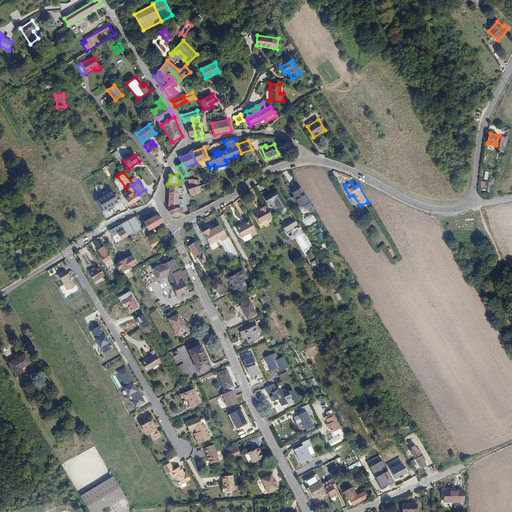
[(167,184),(167,188),(169,188),(169,192),(178,192),(179,184),(167,184)]
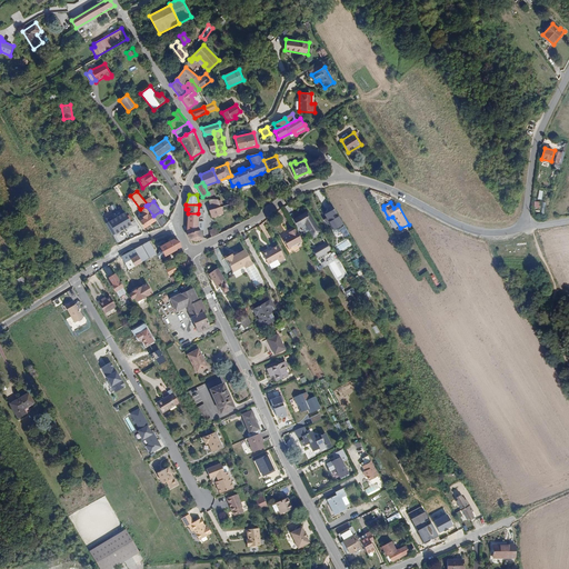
[(153,216),(146,206),(140,209),(137,211),(143,219),(140,221),(145,229),(157,220),(153,216)]
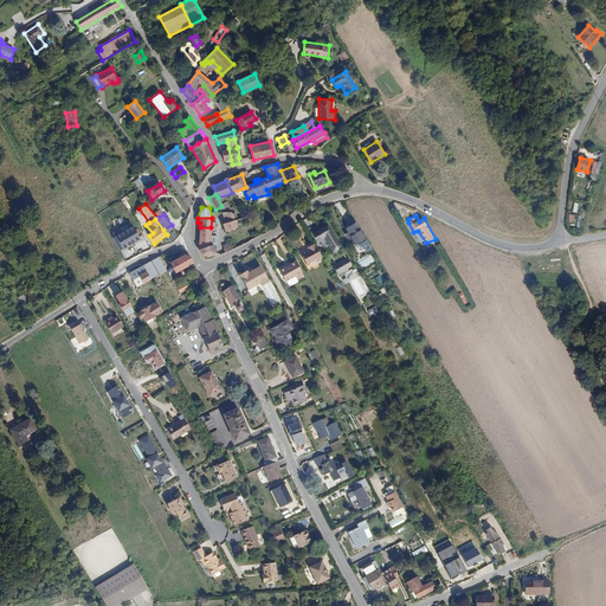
[(234,220),(223,224),(226,232),(237,227),(234,220)]
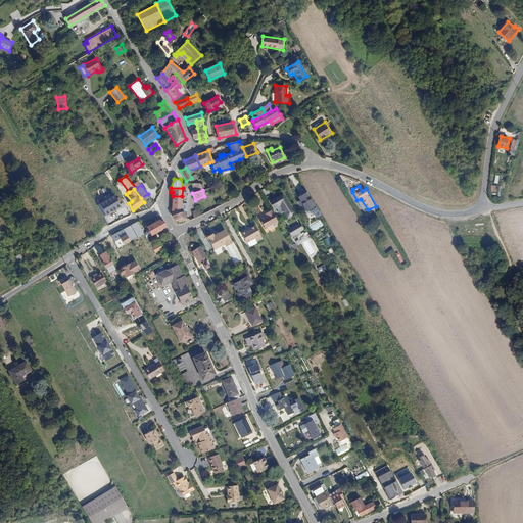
[(301,192),(298,197),(300,200),(297,201),(300,206),(304,207),(307,211),(318,209),(312,199),(308,201),(306,198),(311,196),(308,192),(306,191),(301,192)]
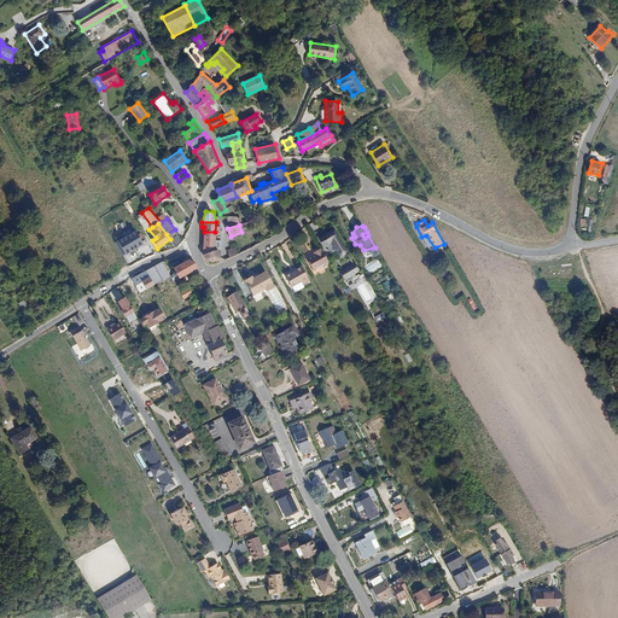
[(178,233),(175,229),(167,234),(170,239),(176,234),(178,233)]
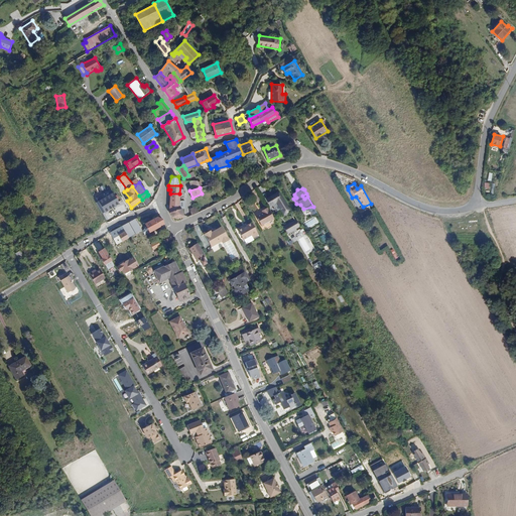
[(290,211),(279,191),(266,199),(270,207),(276,203),(284,215),(290,211)]
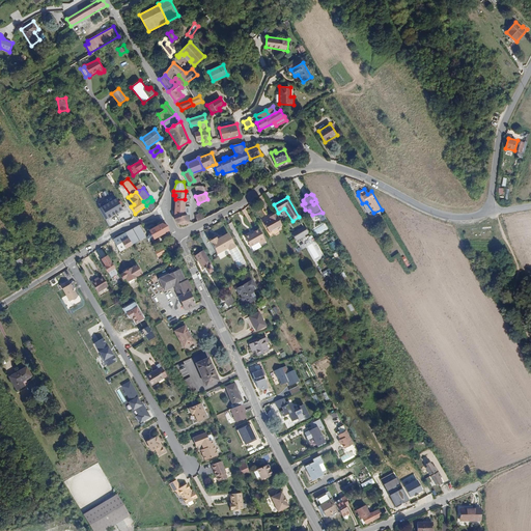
[(109,202),(115,214),(123,210),(116,198),(109,202)]
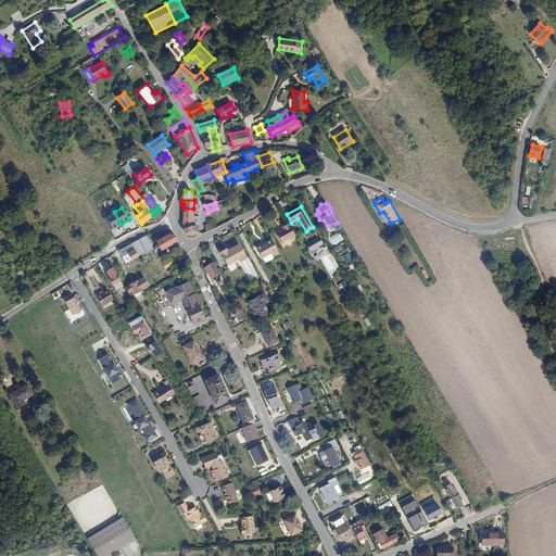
[(182,226),(194,222),(194,216),(193,209),(184,209),(182,226)]
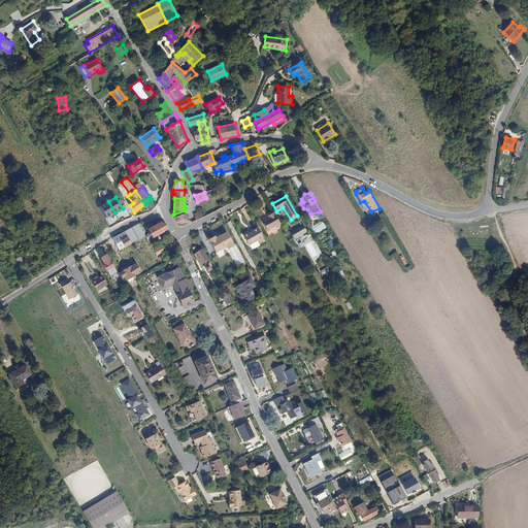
[(155,205),(151,200),(145,204),(150,210),(155,205)]
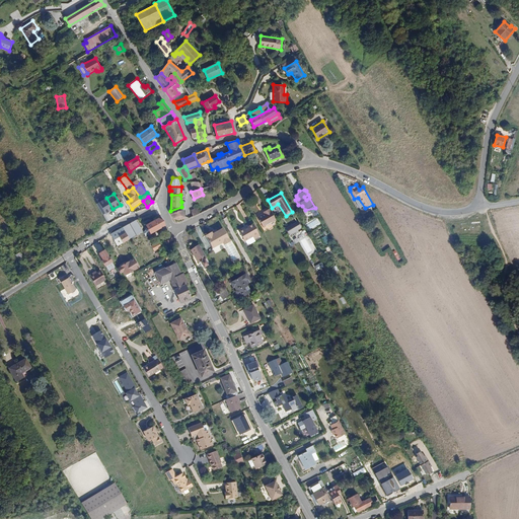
[(98,202),(105,214),(113,209),(106,198),(98,202)]
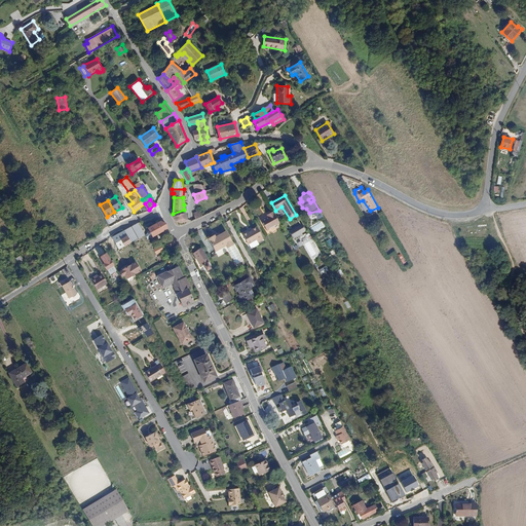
[(185,213),(184,210),(173,214),(175,221),(182,223),(188,220),(185,213)]
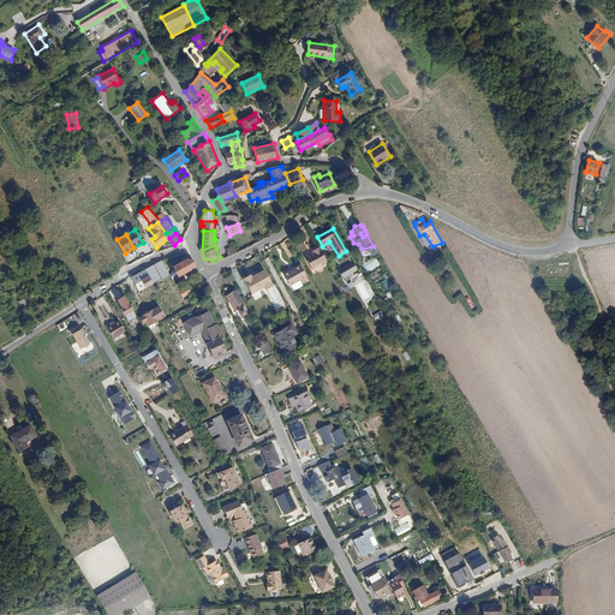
[(226,249),(230,256),(237,252),(234,245),(226,249)]
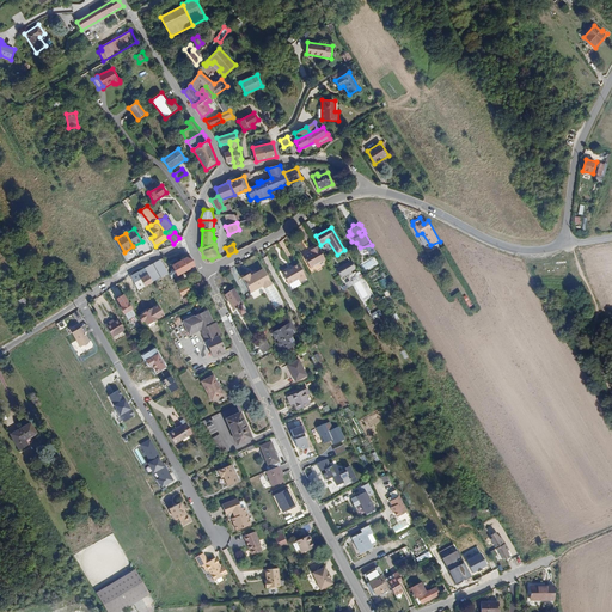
[(304,256),(311,269),(326,261),(318,245),(311,250),(312,252),(304,256)]
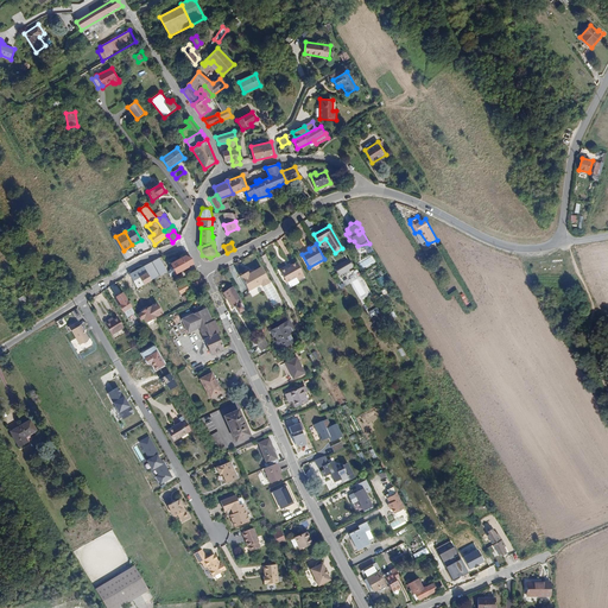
[(171,267),(170,268),(170,270),(171,271),(172,272),(173,272),(175,272),(176,274),(195,265),(191,259),(187,255),(171,264),(172,266),(171,267)]
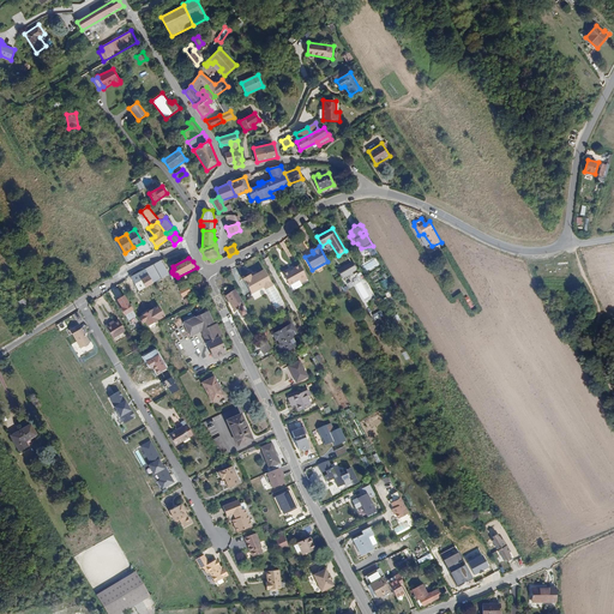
[(362,264),(366,271),(380,265),(377,258),(362,264)]
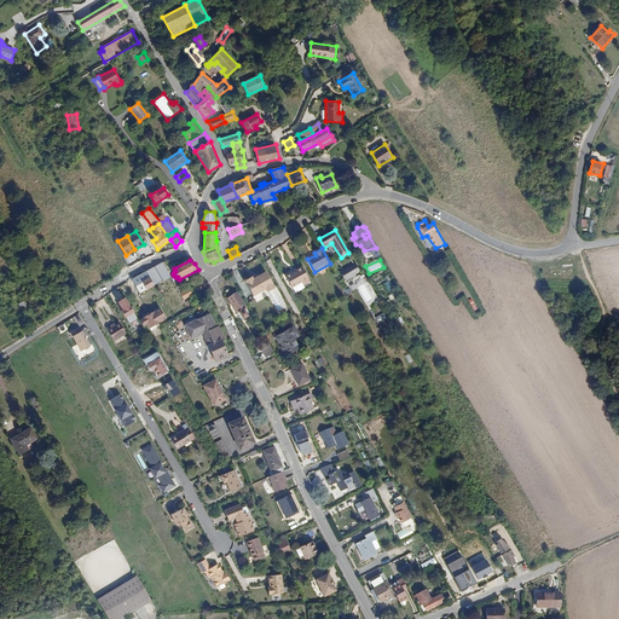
[(162,262),(146,271),(150,277),(155,285),(169,277),(162,262)]
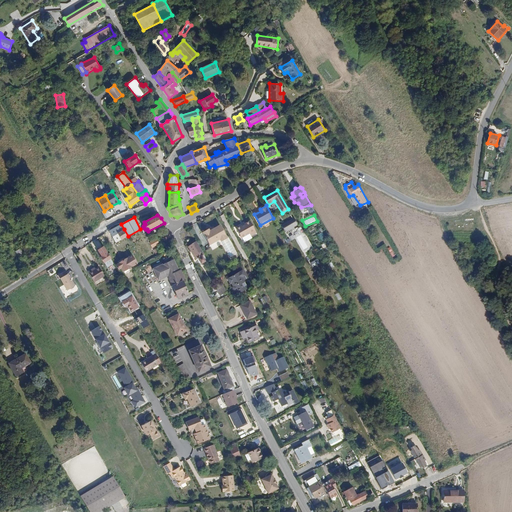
[(294,218),(282,225),(286,232),(298,224),(294,218)]
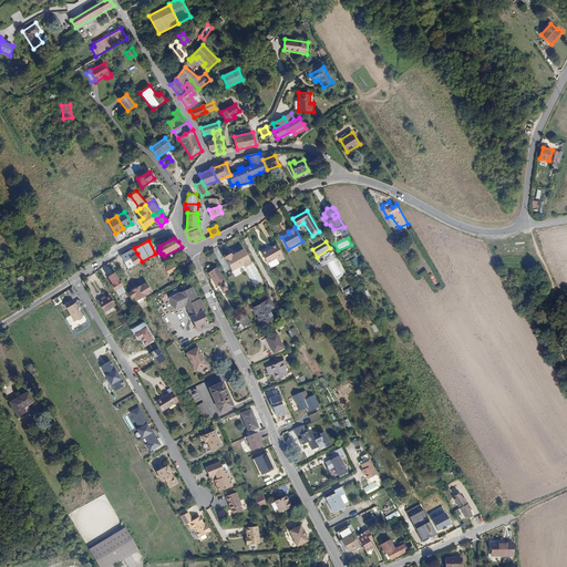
[(276,243),(260,251),(268,264),(277,258),(279,261),(285,258),(276,243)]
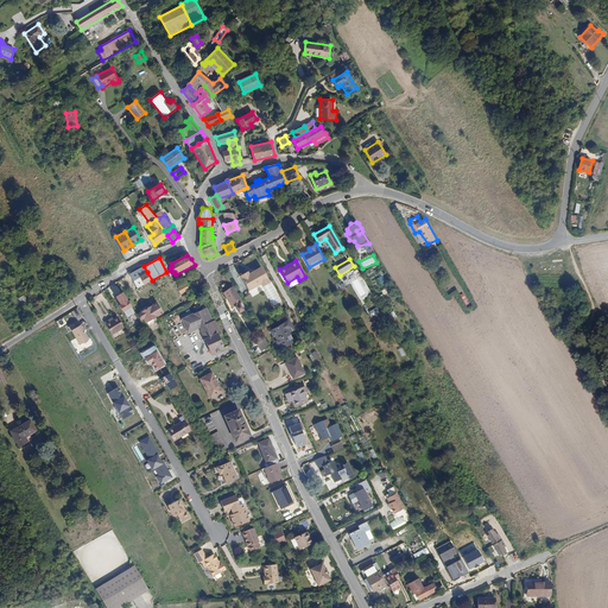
[(145,285),(152,280),(147,272),(144,266),(130,274),(138,289),(145,285)]
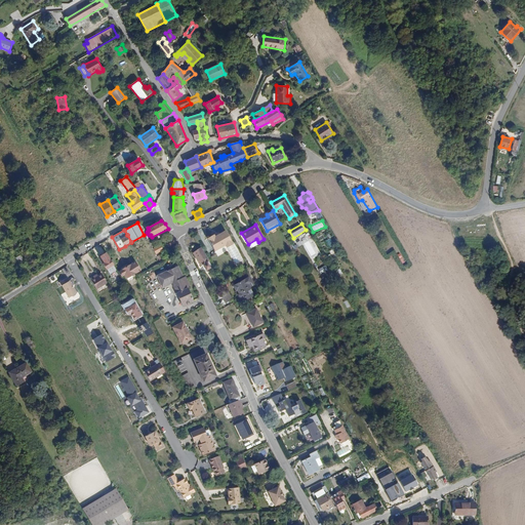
[(234,244),(227,231),(216,236),(214,234),(208,238),(215,251),(226,245),(227,247),(234,244)]
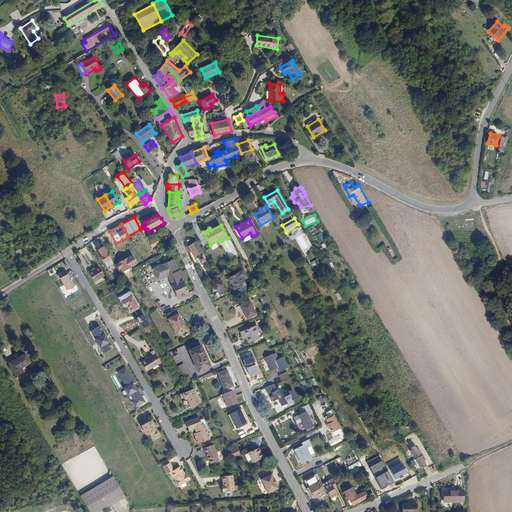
[(304,241),(307,239),(301,228),(293,233),(303,250),(308,247),(304,241)]
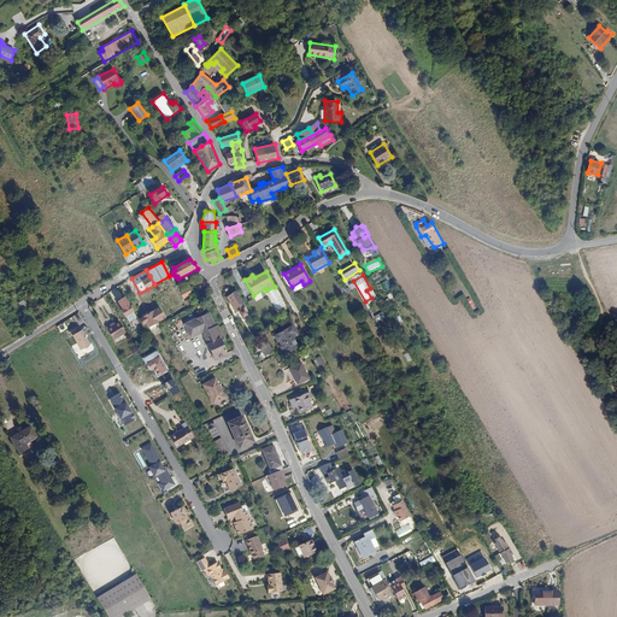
[(191,288),(180,291),(182,298),(193,295),(191,288)]
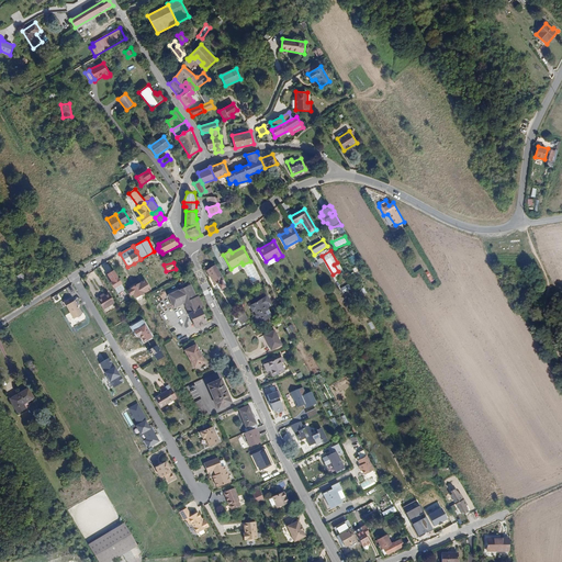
[(222,290),(227,287),(223,281),(225,280),(215,265),(206,270),(215,284),(217,283),(222,290)]
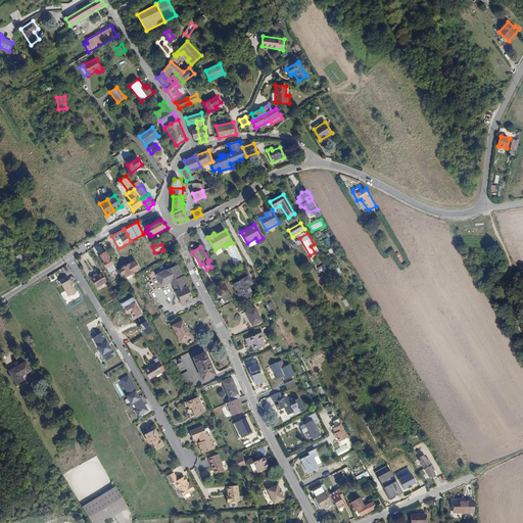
[(113,265),(105,251),(99,255),(105,265),(104,266),(106,269),(113,265)]
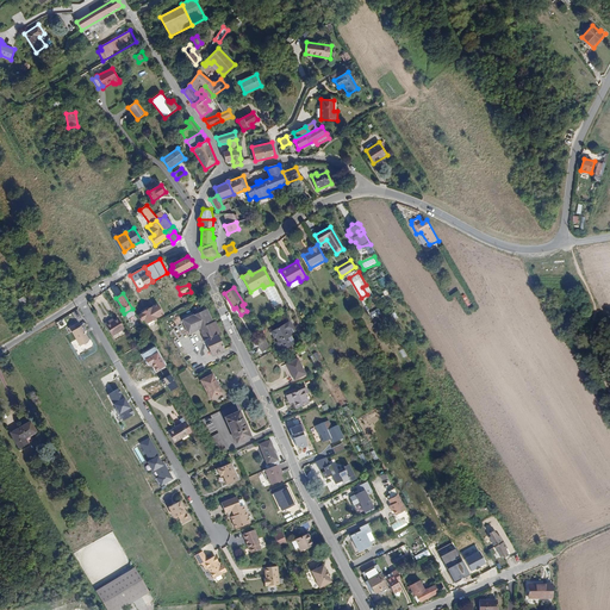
[(24,296),(17,300),(22,307),(29,303),(24,296)]
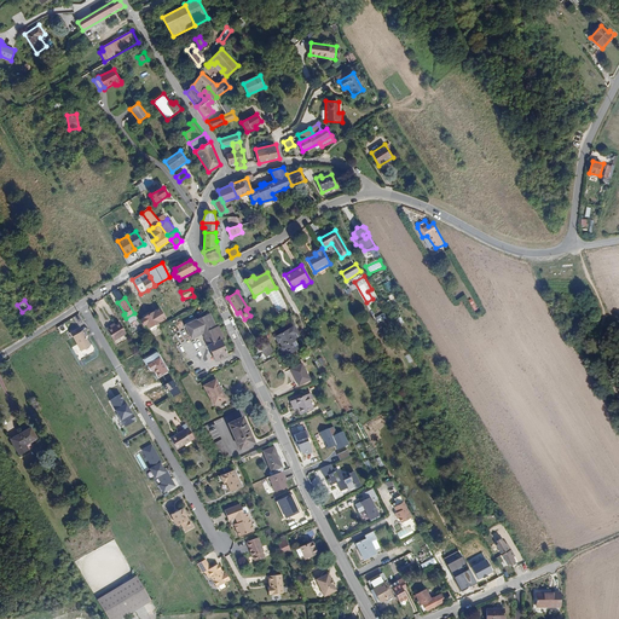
[(167,318),(160,307),(150,313),(149,311),(143,316),(144,317),(140,319),(144,327),(146,325),(150,329),(167,318)]
